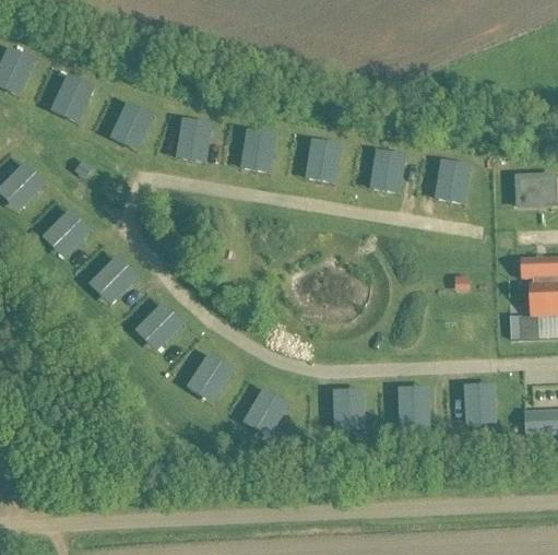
[(2,55),(0,60),(0,84),(22,95),(33,68),(2,55)]
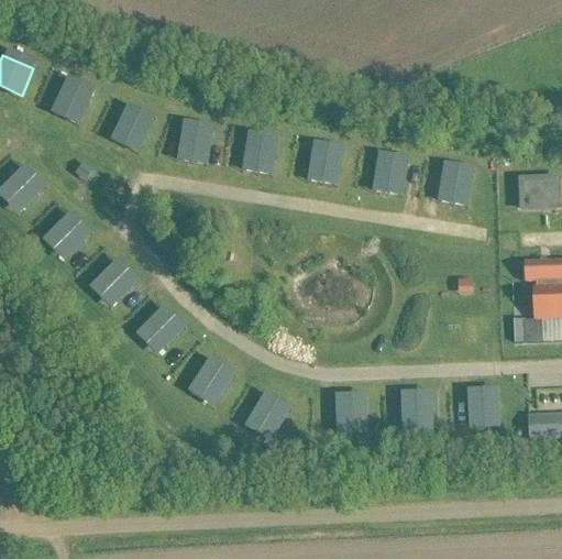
[(51,109),(81,123),(92,97),(63,84),(51,109)]
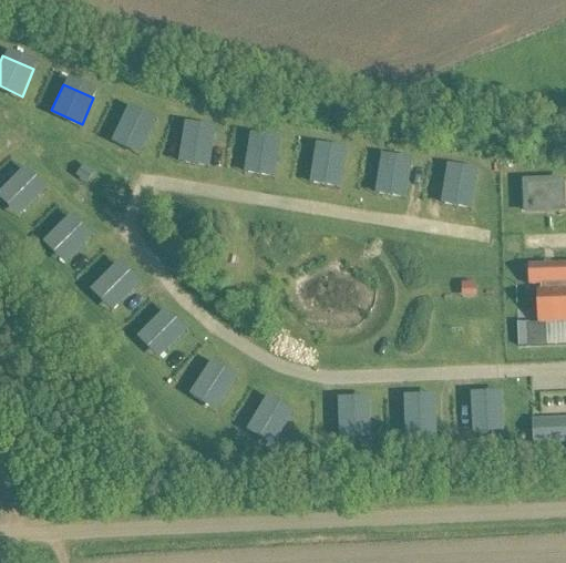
[(111,139),(142,152),(153,124),(122,111),(111,139)]
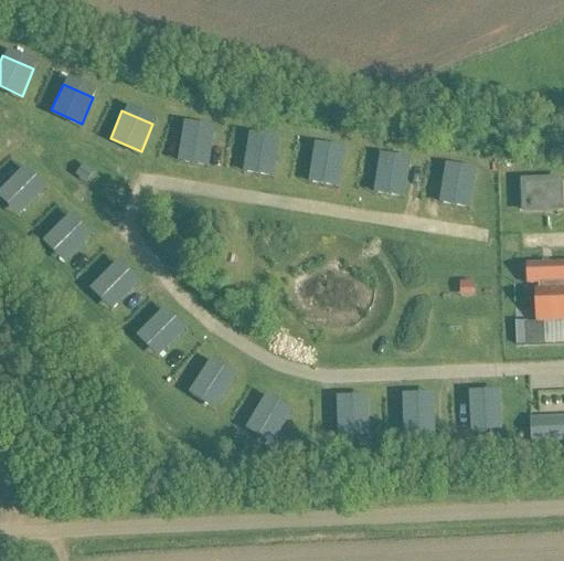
[(182,127),(177,157),(209,163),(214,134),(182,127)]
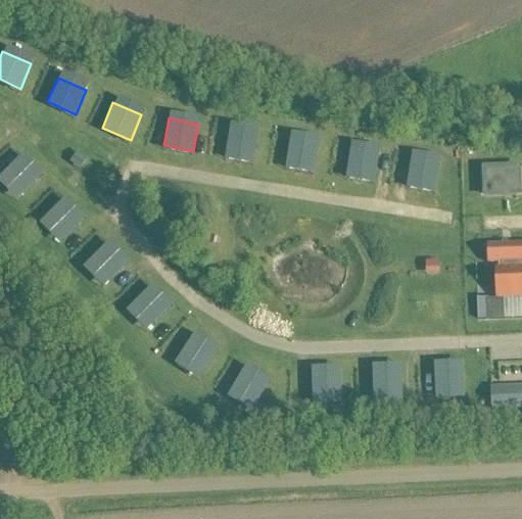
[(226,155),(255,158),(257,133),(228,130),(226,155)]
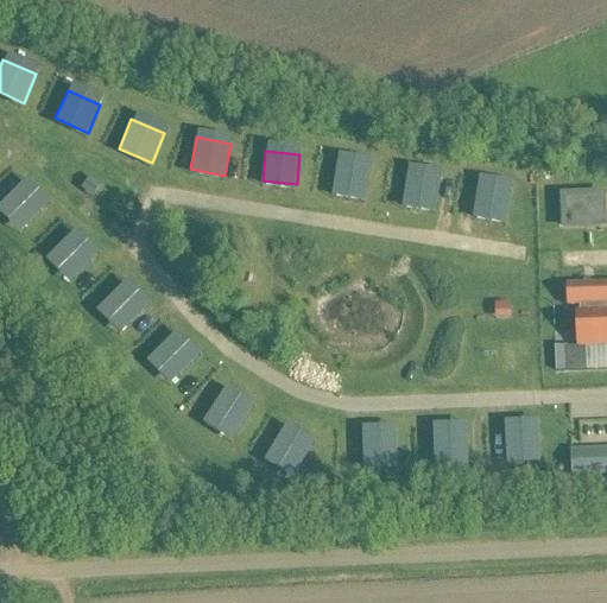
[(337,159),(330,191),(364,198),(371,167),(337,159)]
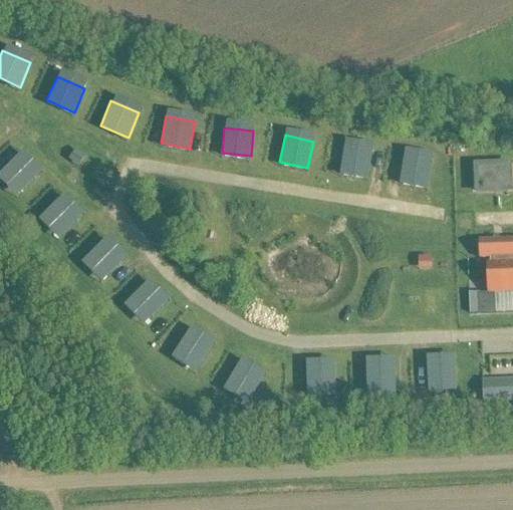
[(339,172),(368,176),(371,149),(342,146),(339,172)]
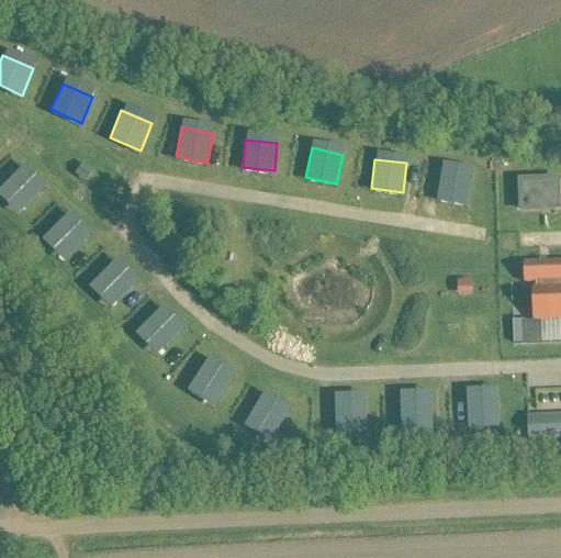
[(24,205),(46,183),(24,163),(2,185),(24,205)]
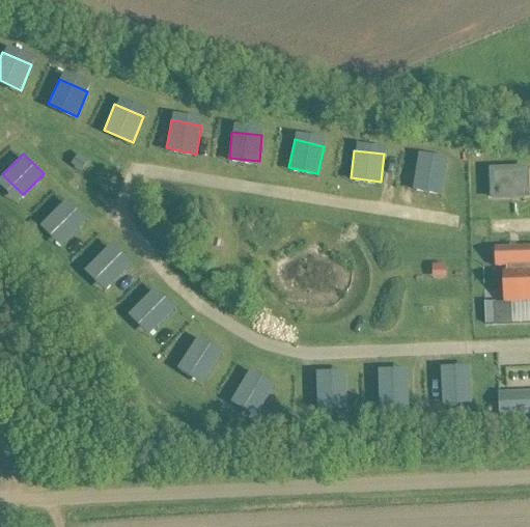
[(443,191),(445,165),(428,163),(428,165),(416,164),(413,187),(443,191)]
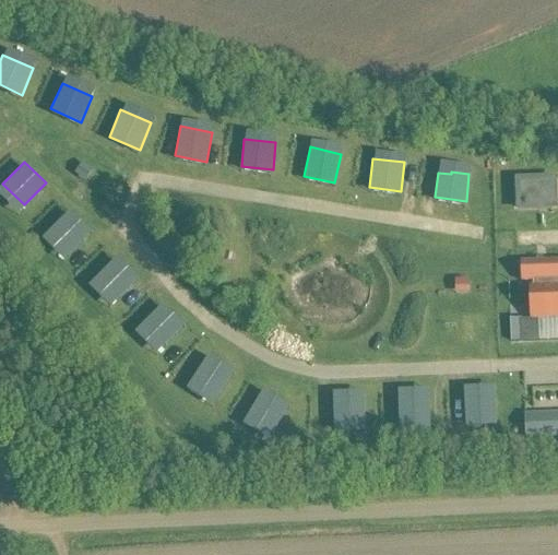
[(518,182),(519,210),(554,209),(554,181),(518,182)]
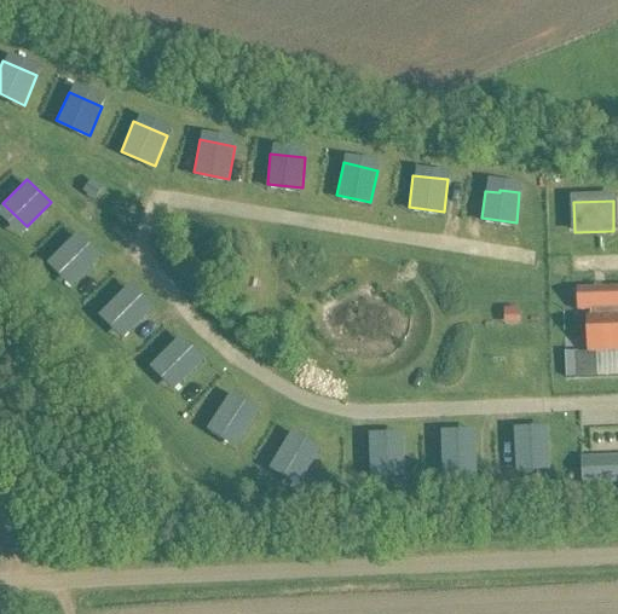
[(52,254),(76,278),(100,255),(76,230),(52,254)]
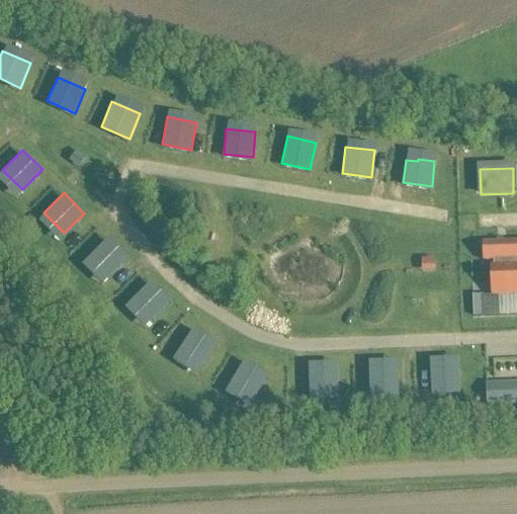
[(87,256),(106,276),(127,257),(108,237),(87,256)]
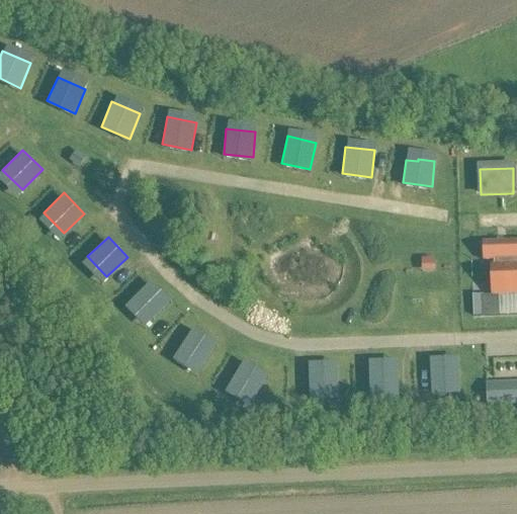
[(482,294),(472,294),(472,315),(482,315),(499,315),(516,313),(516,241),(482,242),(483,259),(493,259),(493,264),(490,264),(491,294),(490,294),(482,294)]
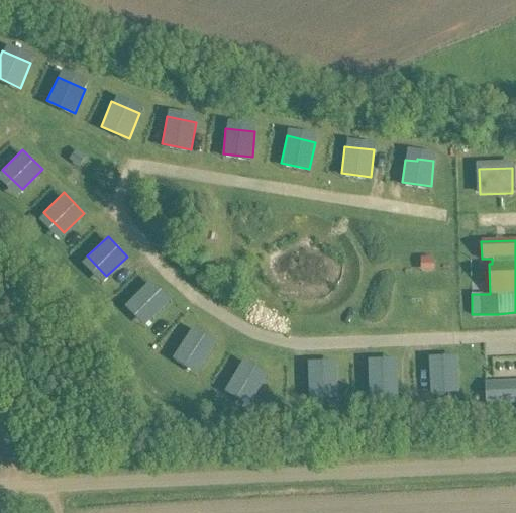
[(150,319),(170,300),(149,279),(129,298),(150,319)]
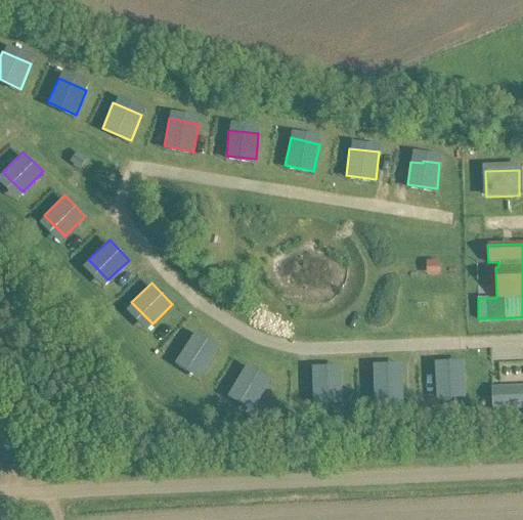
[(178,355),(205,371),(219,347),(192,331),(178,355)]
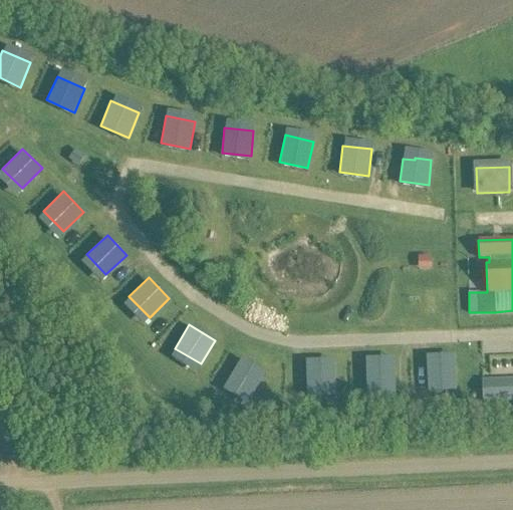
[(427,380),(453,379),(452,352),(426,353),(427,380)]
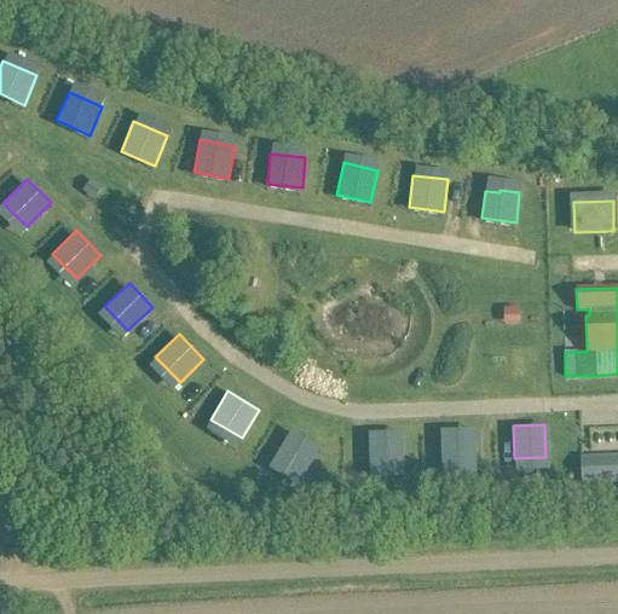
[(440,461),(477,459),(475,427),(439,428),(440,461)]
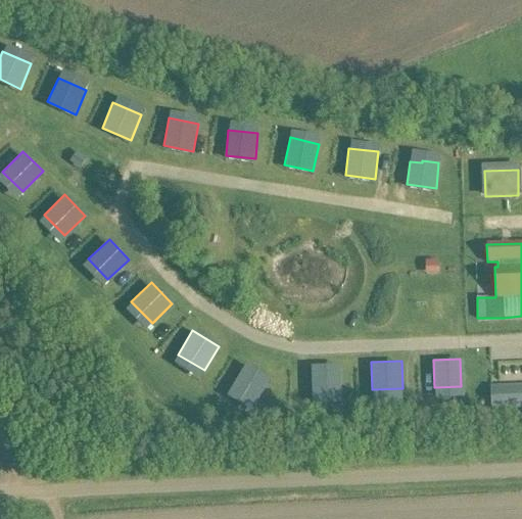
[(244,363),(231,386),(256,400),(270,377),(244,363)]
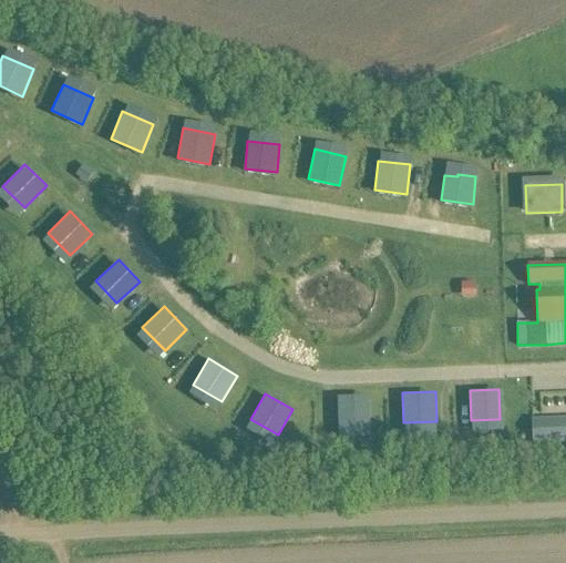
[(338,425),(369,422),(368,395),(337,396),(338,425)]
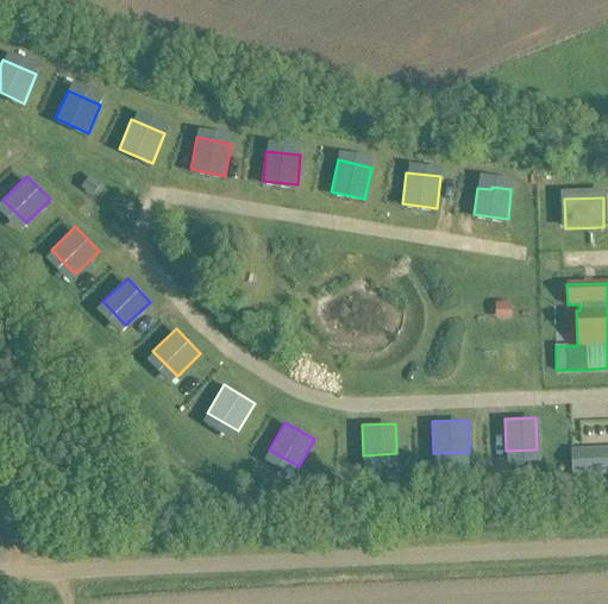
[(607,447),(570,448),(571,470),(607,467),(607,447)]
